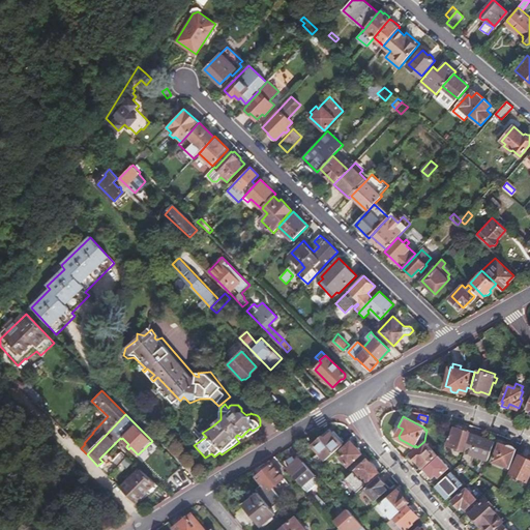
[(451,436),(449,443),(465,448),(470,432),(469,432),(470,429),(462,425),(462,428),(457,425),(452,436),(451,436)]
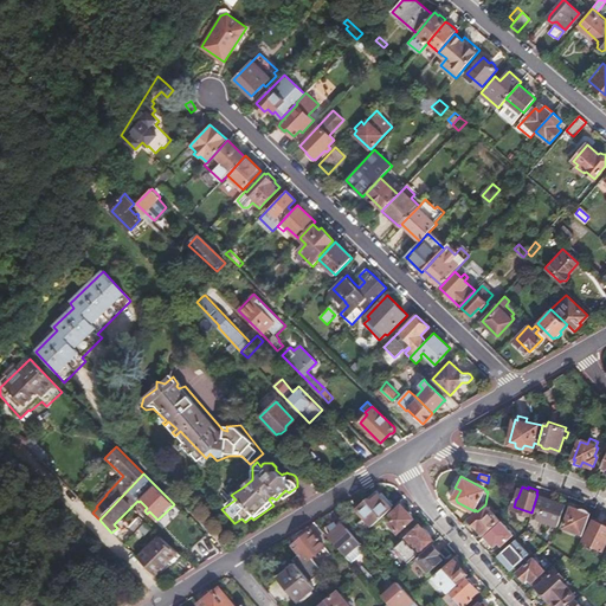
[(358,509),(372,527),(392,508),(378,494),(371,501),(368,498),(358,509)]
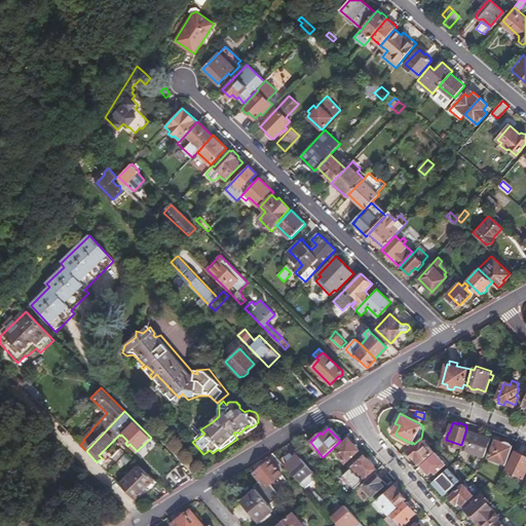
[(467,429),(459,459),(466,465),(471,451),(485,455),(491,437),(467,429)]
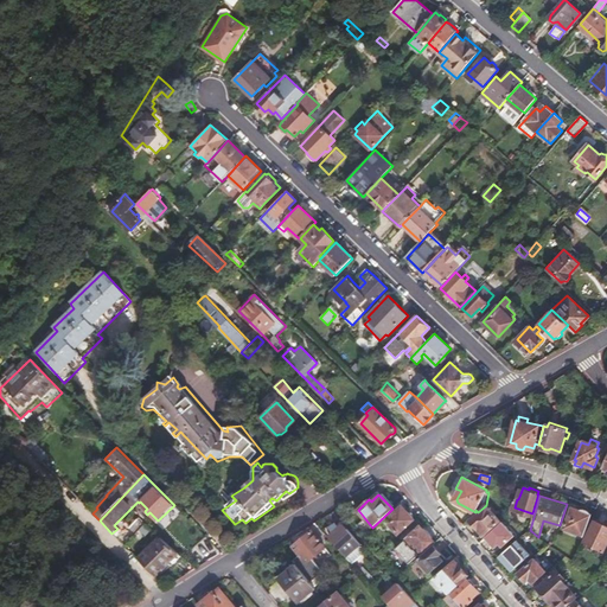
[(394,521),(389,524),(397,534),(413,519),(410,517),(410,515),(408,512),(406,511),(401,506),(390,516),(394,521)]
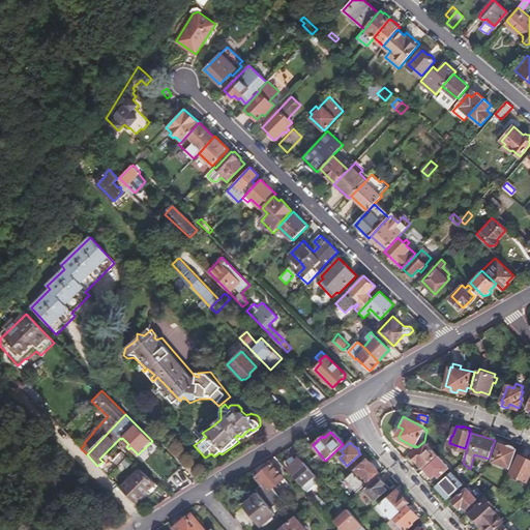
[(425,442),(411,454),(412,455),(412,458),(416,462),(418,462),(421,465),(423,467),(436,455),(425,442)]
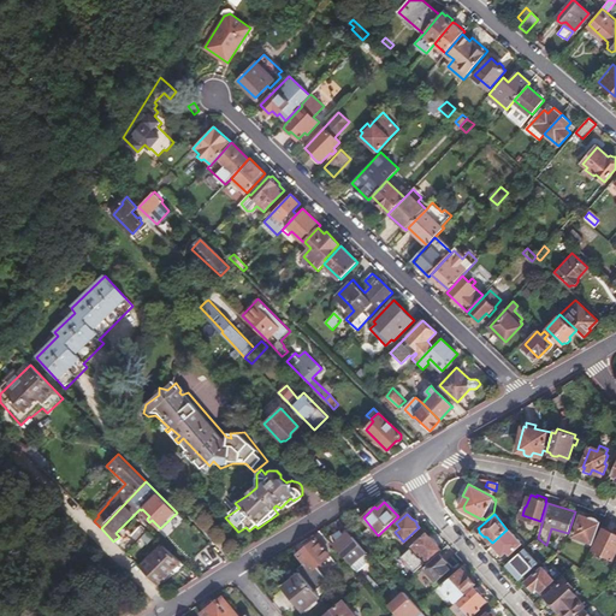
[(581,514),(575,535),(592,540),(598,520),(597,519),(597,517),(594,516),(593,515),(591,515),(590,516),(581,514)]
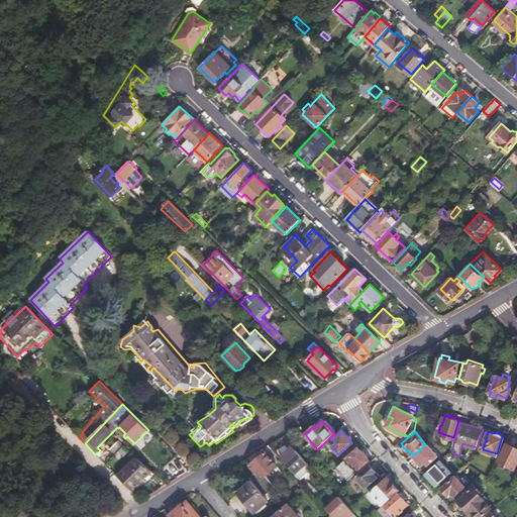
[(122,445),(117,441),(110,450),(115,454),(122,445)]
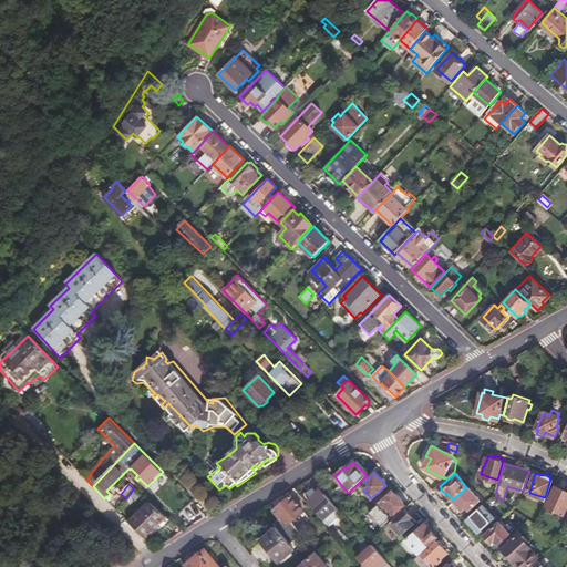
[(555,485),(546,503),(565,513),(566,507),(566,490),(564,488),(565,486),(558,484),(557,485),(555,485)]
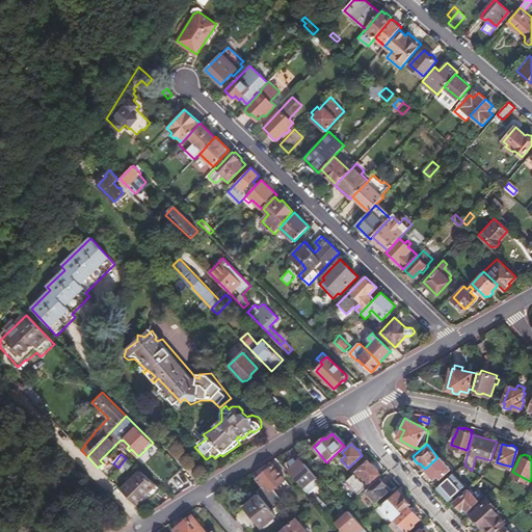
[(441,457),(426,470),(434,479),(437,476),(441,478),(451,469),(441,457)]
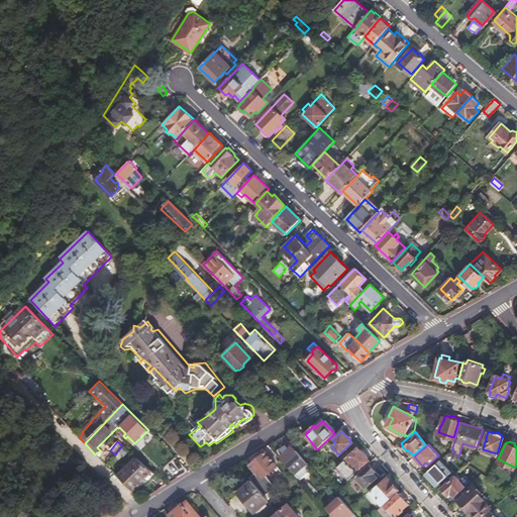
[(127,450),(122,445),(115,454),(114,455),(119,459),(127,450)]
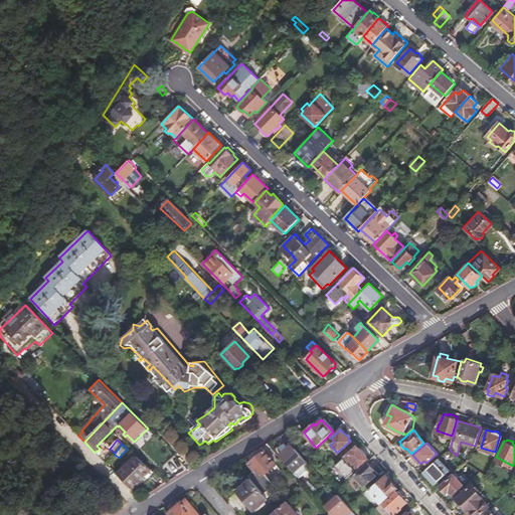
[(347,452),(341,456),(343,459),(335,466),(347,478),(355,470),(367,459),(365,457),(366,457),(363,453),(362,451),(361,450),(358,449),(357,449),(355,447),(348,453),(347,452)]
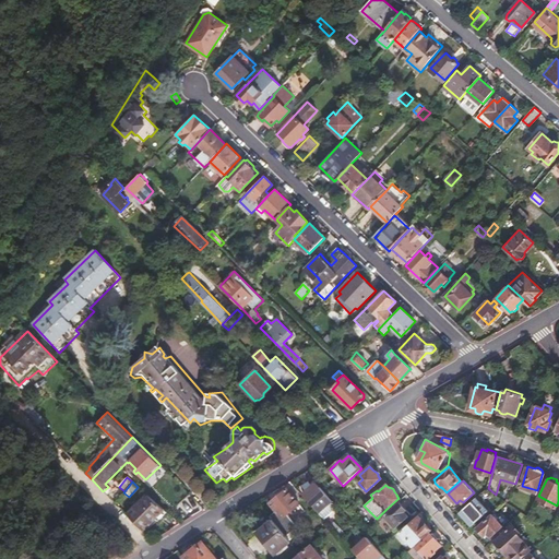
[(309,486),(306,489),(309,491),(305,496),(309,500),(308,500),(321,513),(332,504),(333,503),(321,489),(320,490),(317,486),(312,489),(309,486)]
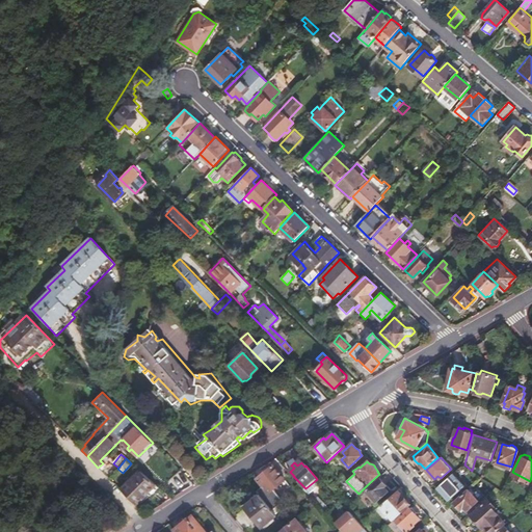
[(272,463),(256,477),(262,484),(256,489),(259,493),(271,509),(277,504),(283,501),(274,490),(273,488),(285,479),(272,463)]
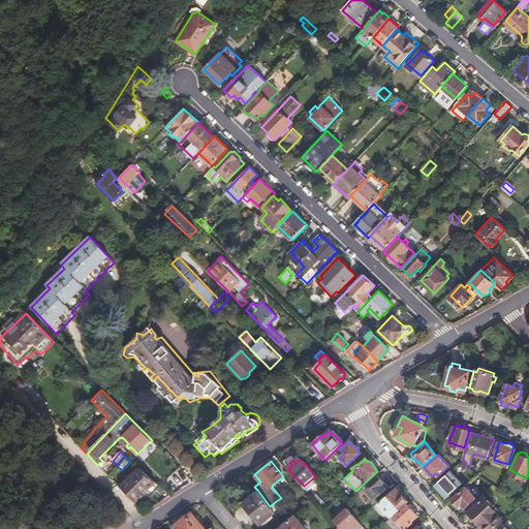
[(120,488),(133,502),(152,480),(137,467),(120,488)]
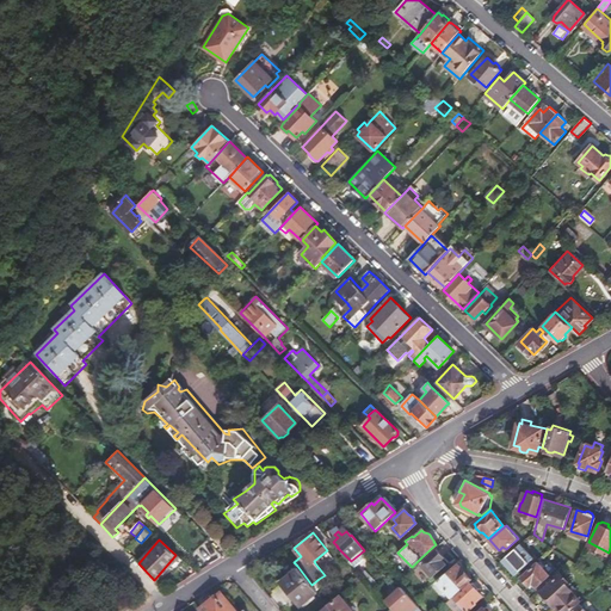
[(520,544),(504,560),(516,573),(534,557),(520,544)]
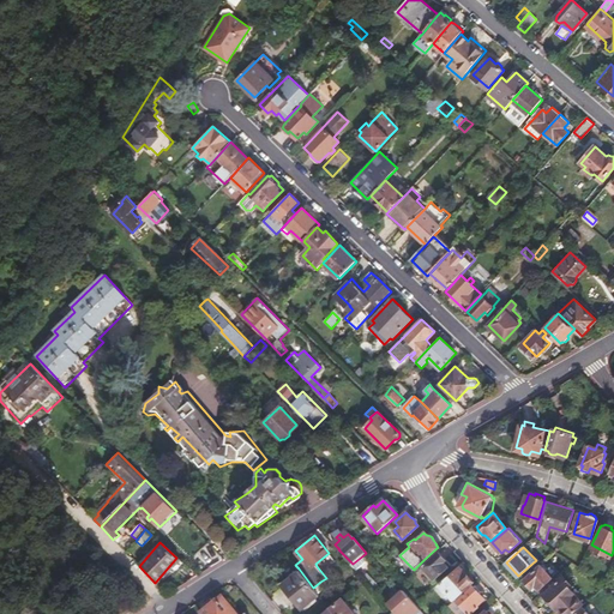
[(439,552),(423,566),(434,579),(447,567),(443,563),(446,560),(439,552)]
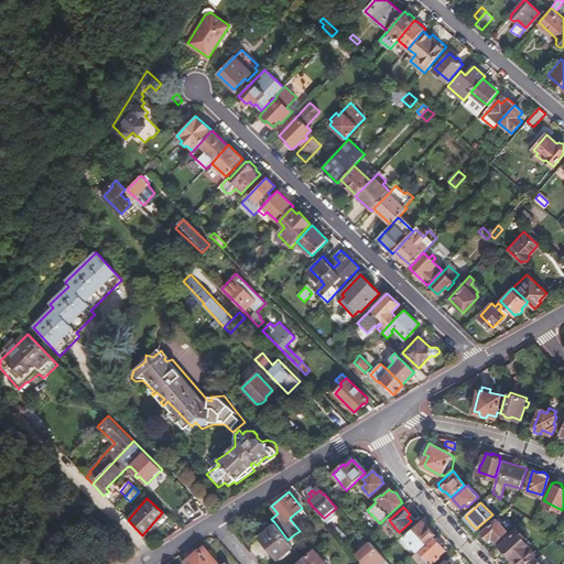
[(336,518),(335,509),(324,518),(323,520),(328,525),(336,518)]
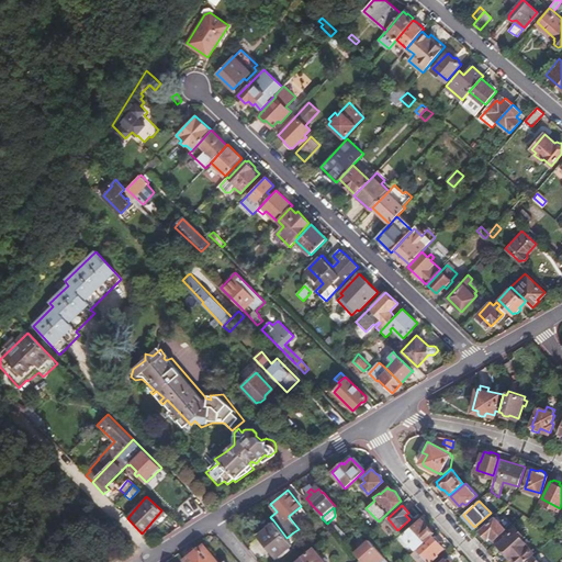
[(497,515),(481,530),(487,538),(491,536),(494,539),(512,524),(506,517),(502,520),(497,515)]
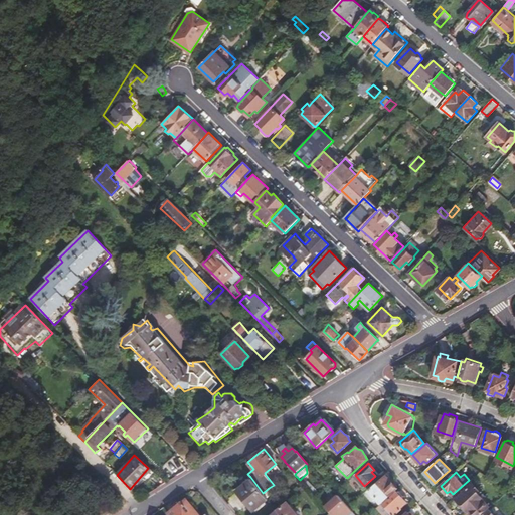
[(381,503),(382,503),(397,489),(385,476),(370,491),(381,503)]
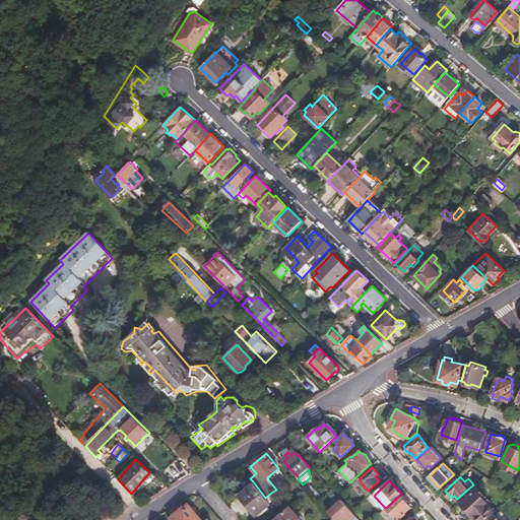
[(256,514),(269,504),(268,502),(265,498),(253,481),(239,494),(256,514)]
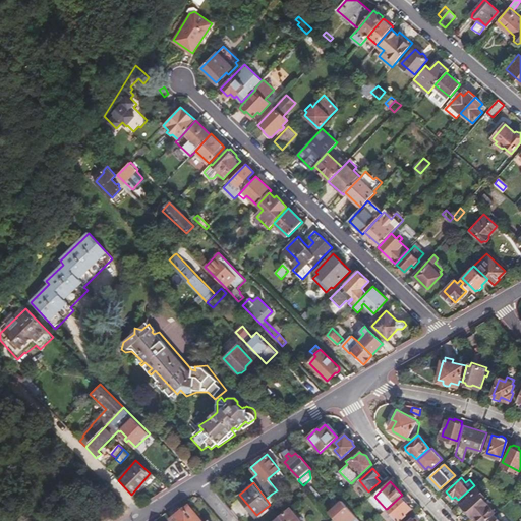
[(478,490),(463,504),(468,510),(467,511),(472,517),(474,515),(475,516),(475,515),(480,520),(486,520),(496,513),(481,499),(483,497),(478,490)]
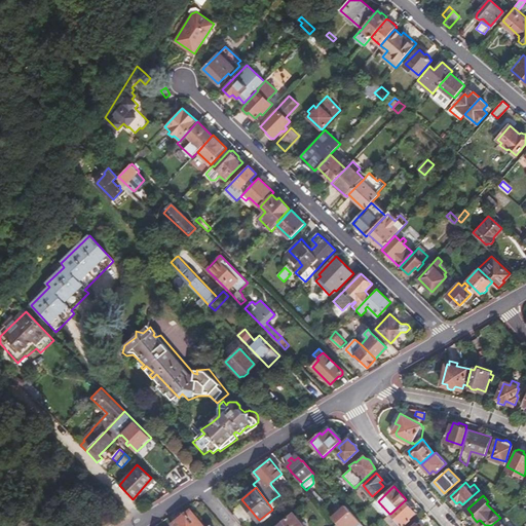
[(318,497),(315,500),(322,508),(325,504),(318,497)]
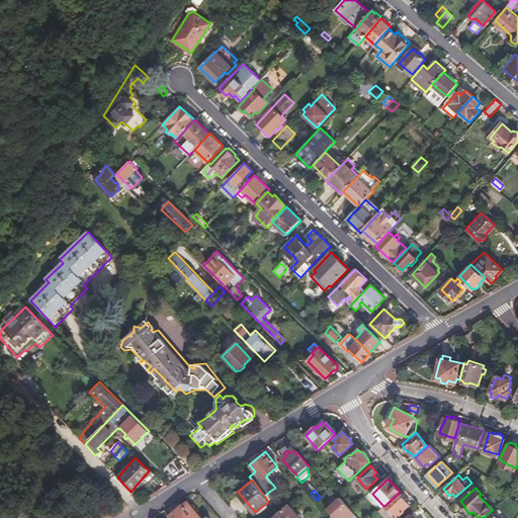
[(264,496),(267,500),(273,495),(270,491),(264,496)]
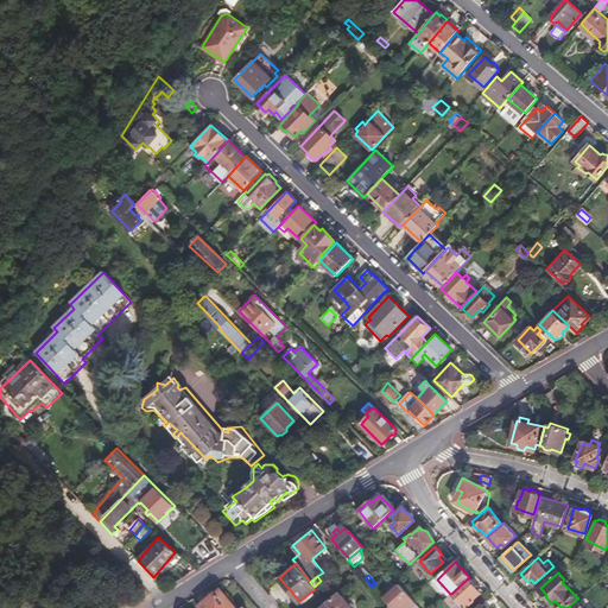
[(361,577),(355,582),(366,593),(368,590),(374,597),(377,596),(361,577)]
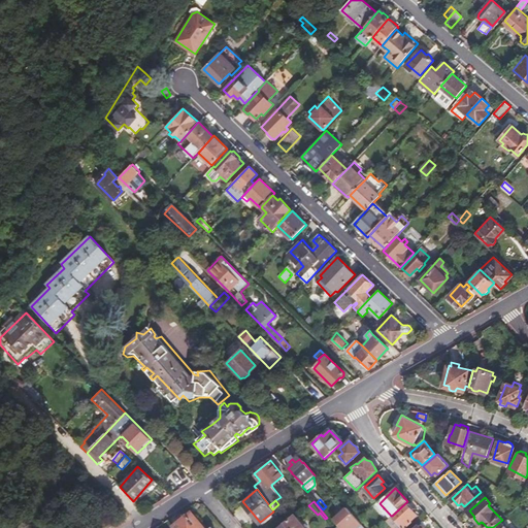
[(406,503),(393,517),(392,516),(391,516),(386,521),(392,527),(405,527),(417,518),(415,517),(417,516),(413,510),(414,508),(408,503),(407,504),(406,503)]
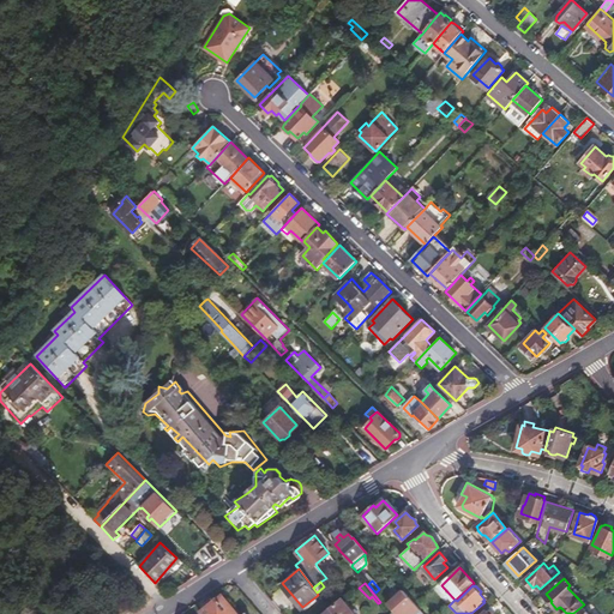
[(422,613),(402,590),(386,605),(392,612),(395,613),(422,613)]
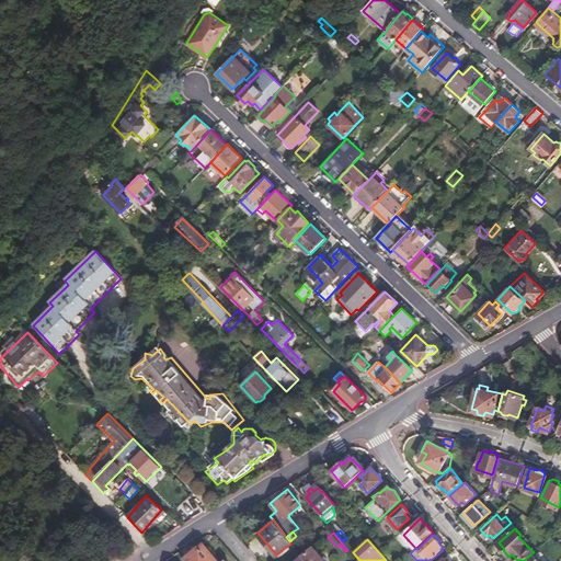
[(198,545),(182,557),(185,560),(213,560),(216,559),(209,551),(205,553),(198,545)]
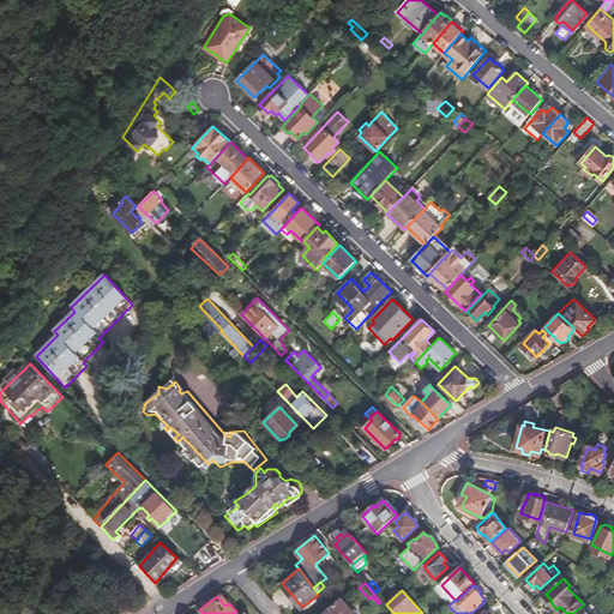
[(353,613),(341,600),(323,613),(353,613)]
